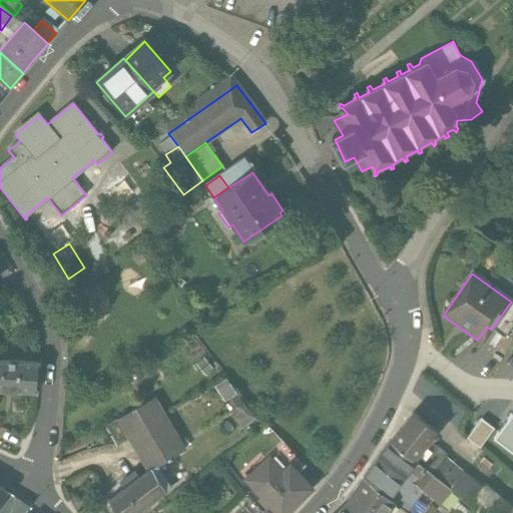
[(38,366),(0,363),(0,393),(35,396),(38,366)]
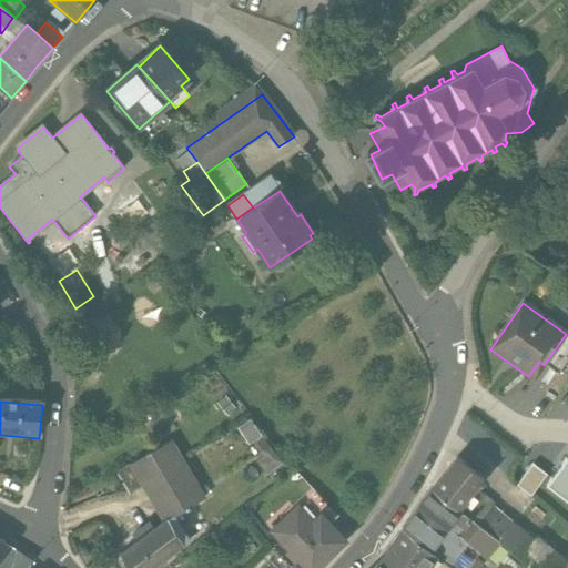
[(203,498),(170,440),(131,464),(144,486),(165,521),(172,517),(181,511),(185,509),(186,510),(191,507),(191,506),(203,498)]
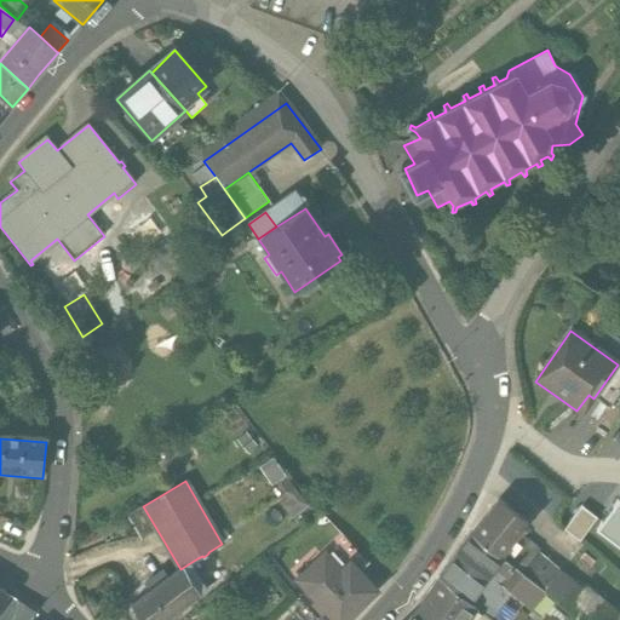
[(619,498),(596,530),(619,549),(619,498)]
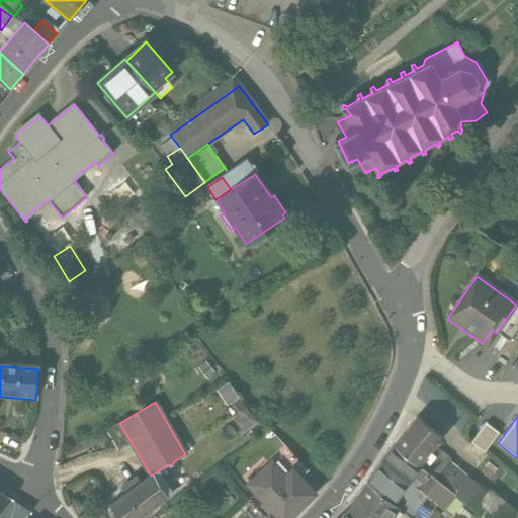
[(395,446),(418,465),(440,437),(417,418),(395,446)]
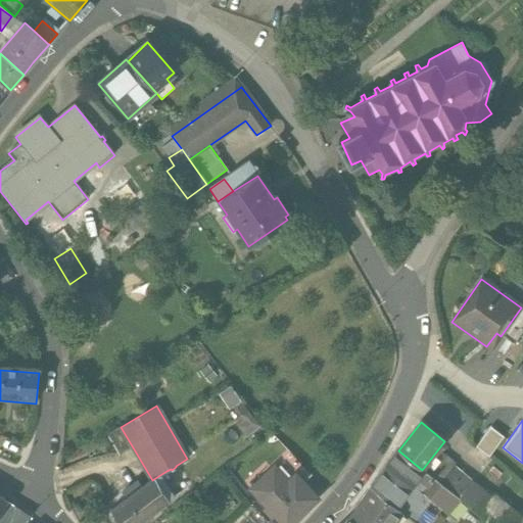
[(121,427),(106,435),(119,456),(133,447),(121,427)]
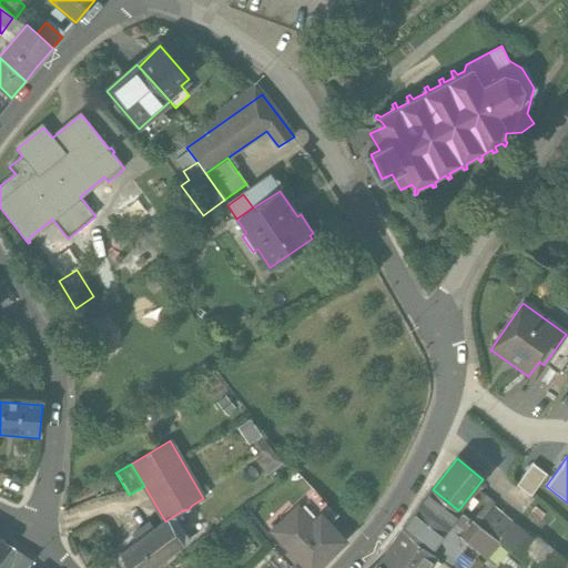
[(458,510),(433,489),(421,506),(449,529),(466,543),(484,559),(498,544),(465,516),(458,510)]
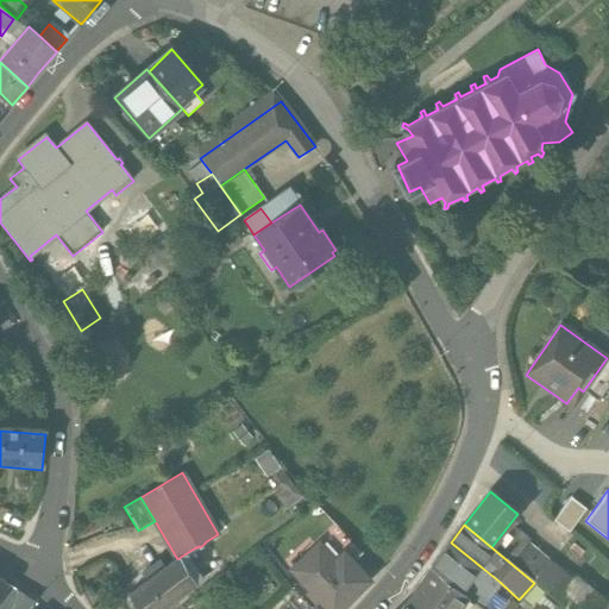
[(363,553),(338,528),(320,545),(344,570),(352,562),(353,563),(363,553)]
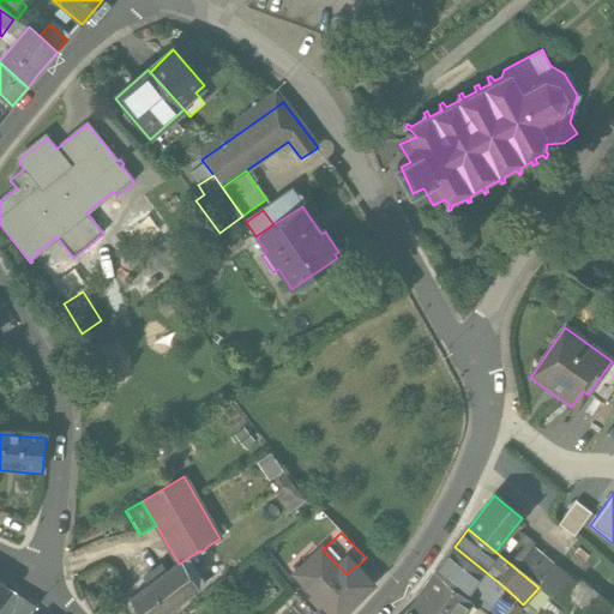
[(535,546),(522,535),(503,558),(539,588),(570,613),(613,613),(613,612),(581,584),(577,588),(533,549),(535,546)]
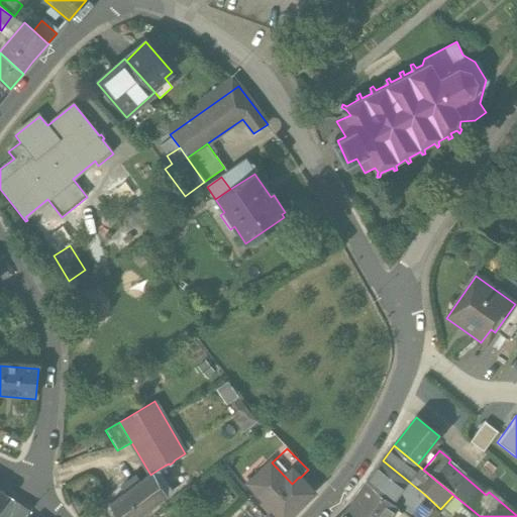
[(409,482),(383,460),(367,484),(409,516),(420,502),(403,489),(409,482)]
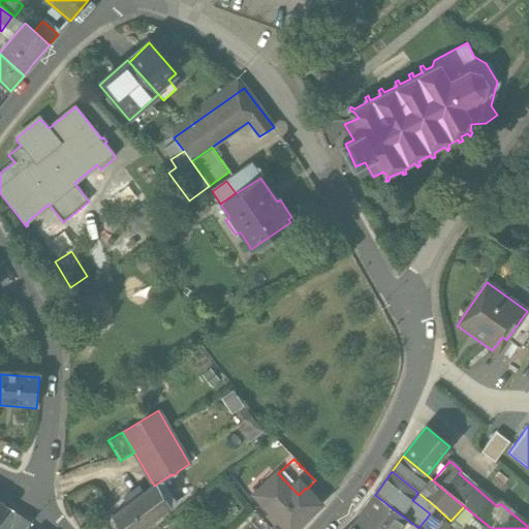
[(278,473),(277,472),(252,496),(283,528),(296,528),(321,505),(307,489),(306,488),(299,495),(278,473)]
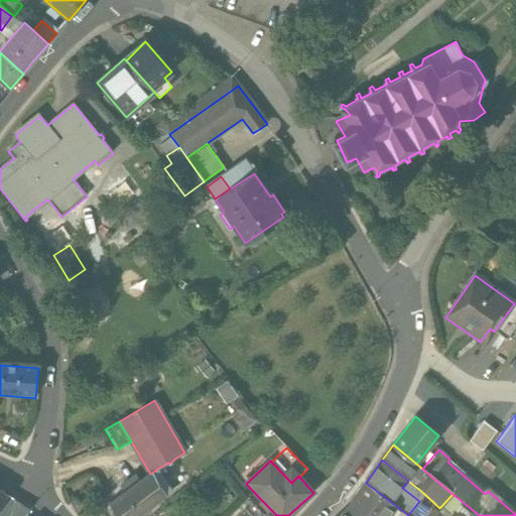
[(178,486),(164,465),(156,470),(171,491),(178,486)]
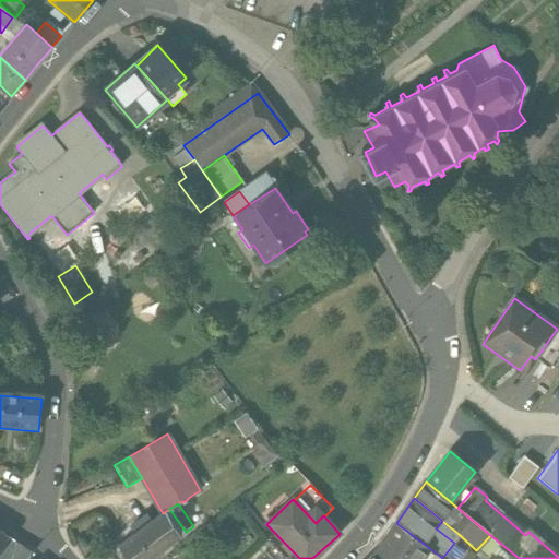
[(163,513),(150,522),(146,518),(135,525),(139,531),(119,545),(130,558),(149,558),(186,532),(169,509),(163,513)]
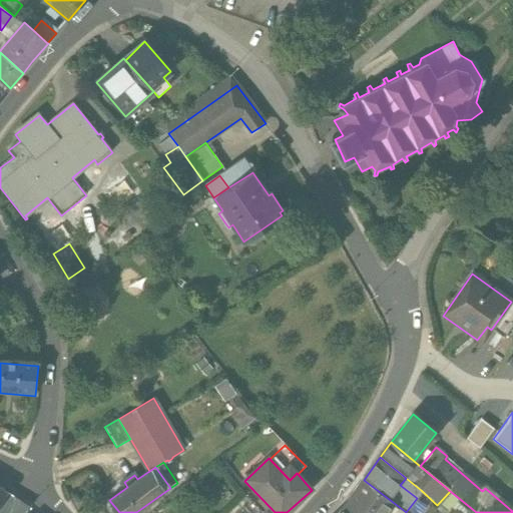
[(406,512),(364,480),(348,502),(360,512),(406,512)]
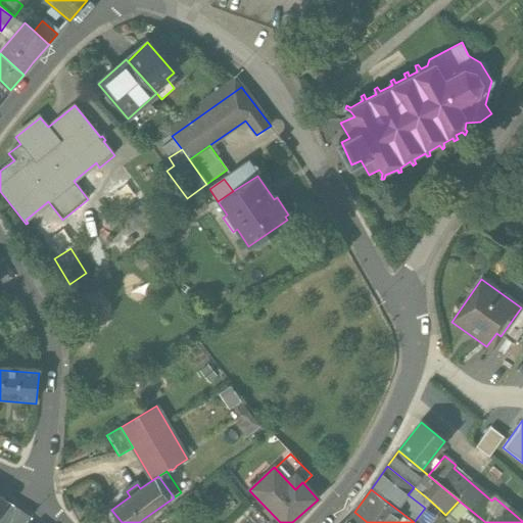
[(26,522),(30,518),(18,510),(12,520),(17,522),(26,522)]
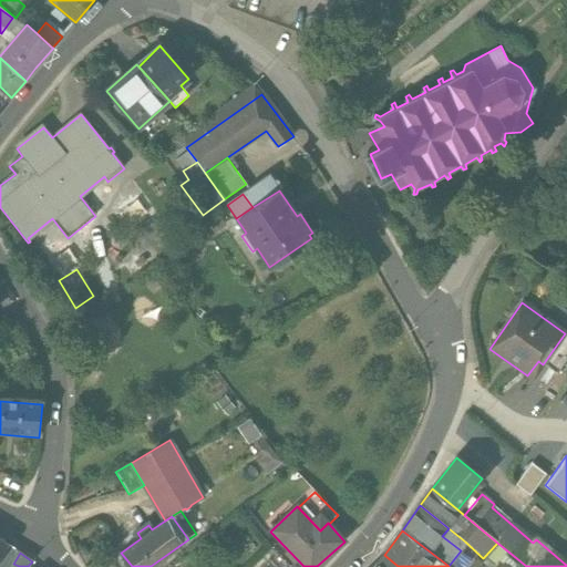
[(199,566),(191,554),(174,566),(199,566)]
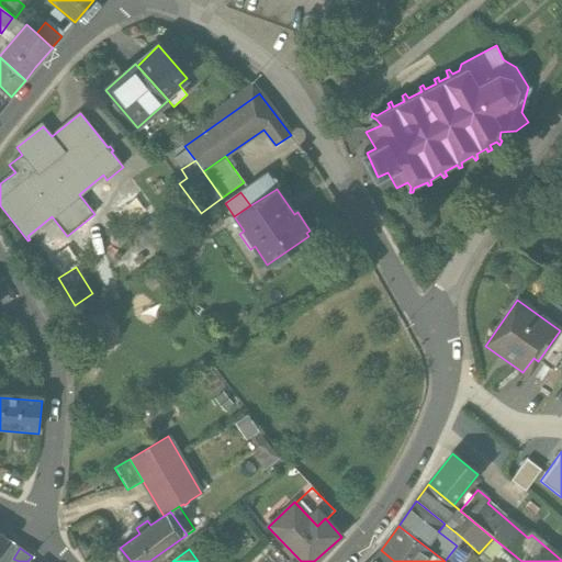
[(379,561),(394,561),(381,550),(374,558),(379,561)]
